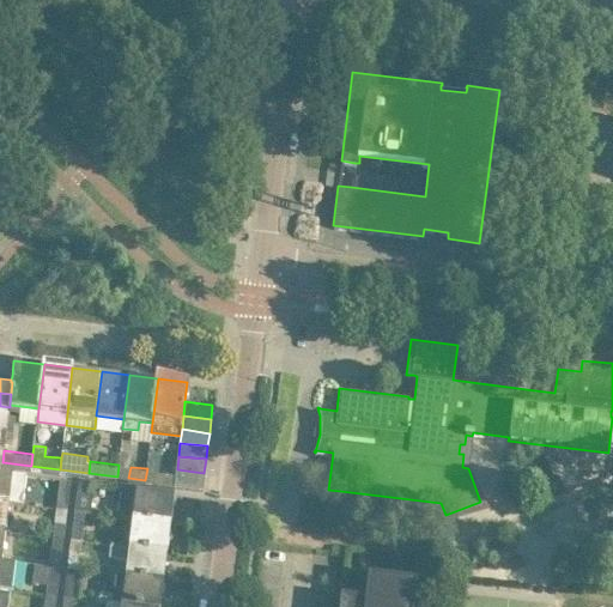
[(0,469),(0,499),(10,501),(22,503),(25,473),(0,469)]
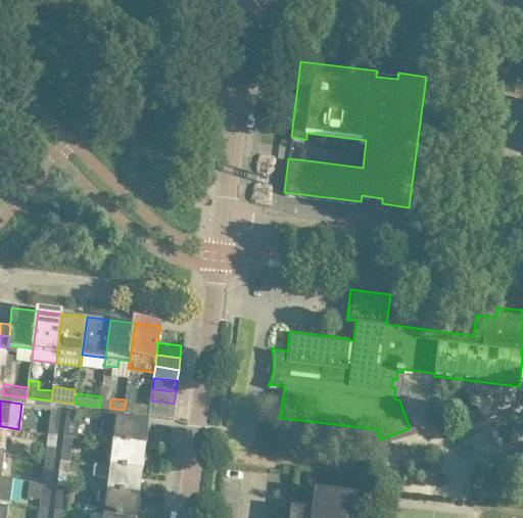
[(151,401),(151,404),(149,413),(173,416),(174,404),(151,401)]
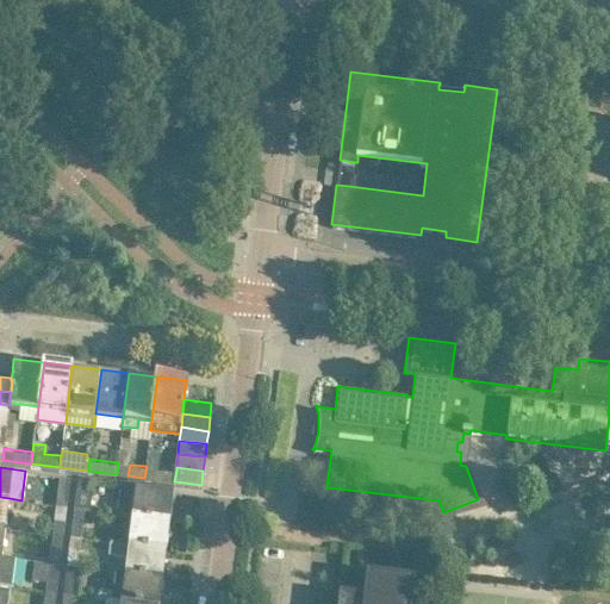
[(157,468),(156,479),(174,481),(176,471),(157,468)]
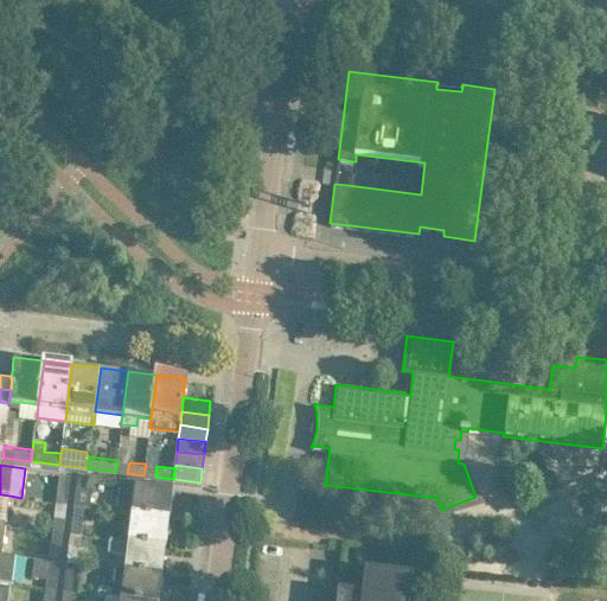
[(58,472),(55,502),(66,504),(70,473),(58,472)]
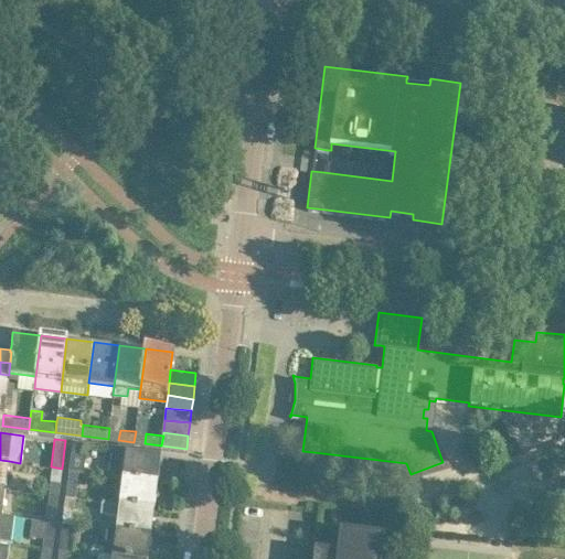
[(72,441),(71,453),(83,455),(85,443),(72,441)]
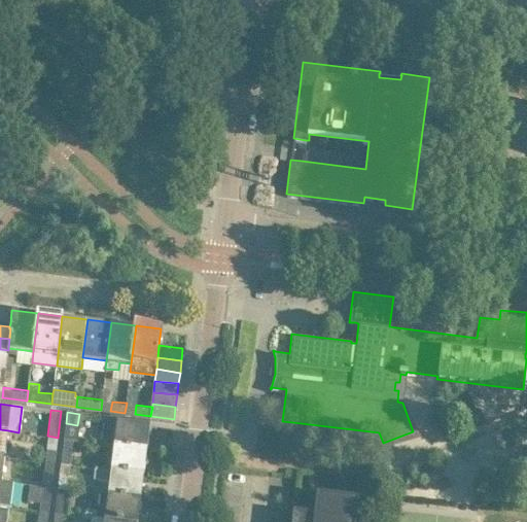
[(104,417),(101,442),(115,444),(145,448),(149,422),(106,417),(104,417)]
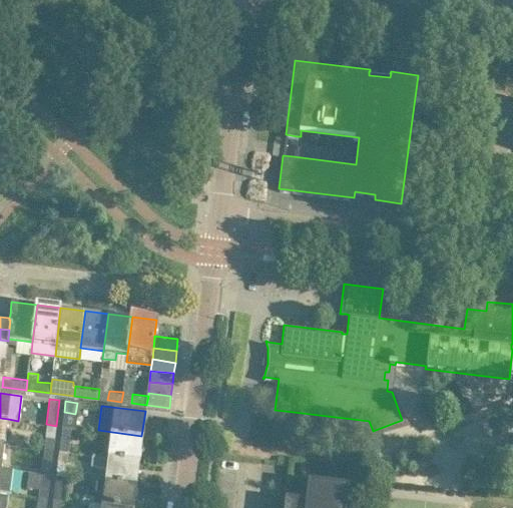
[(46,424),(44,437),(55,438),(56,426),(46,424)]
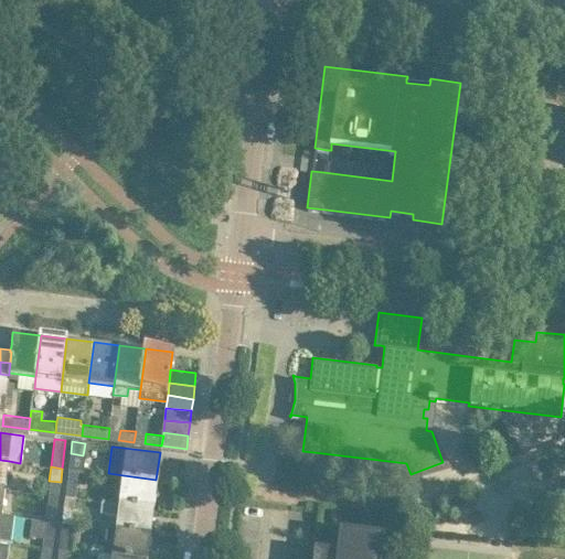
[(156,480),(124,475),(120,502),(152,506),(156,480)]
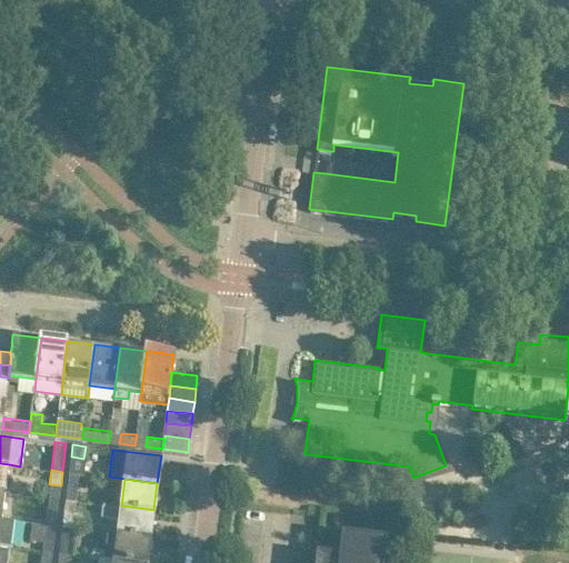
[(68,485),(67,499),(77,500),(78,486),(68,485)]
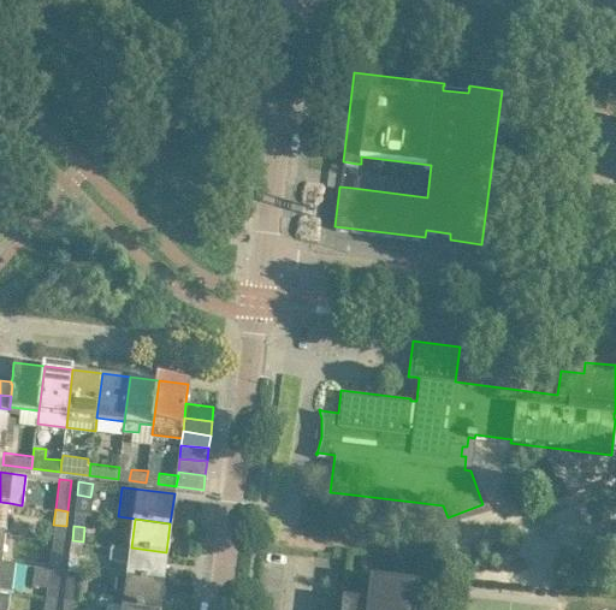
[(52,538),(48,566),(61,567),(64,539),(52,538)]
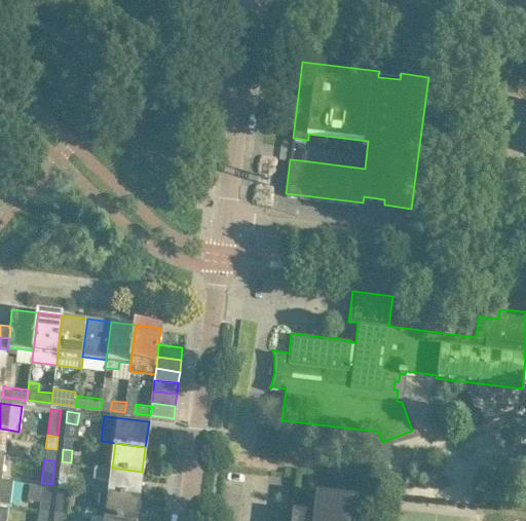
[(111,480),(110,491),(140,495),(142,472),(112,468),(96,466),(95,478),(111,480)]
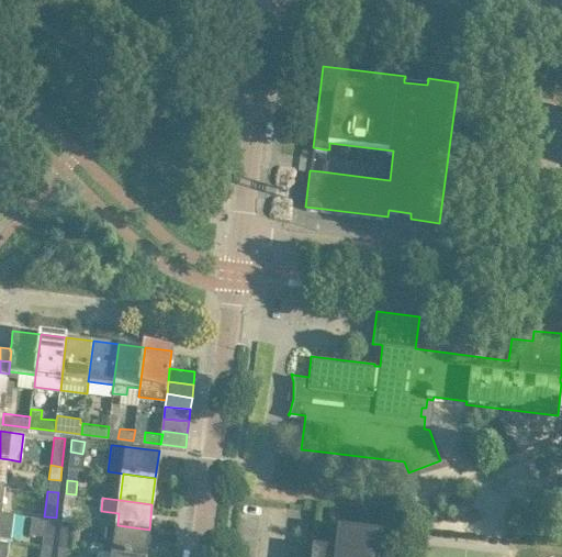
[(64,507),(63,519),(72,520),(74,508),(64,507)]
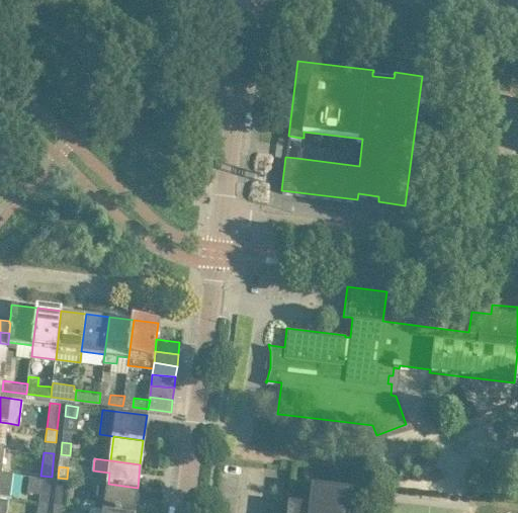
[(13,473),(2,471),(0,471),(0,495),(10,497),(13,473)]
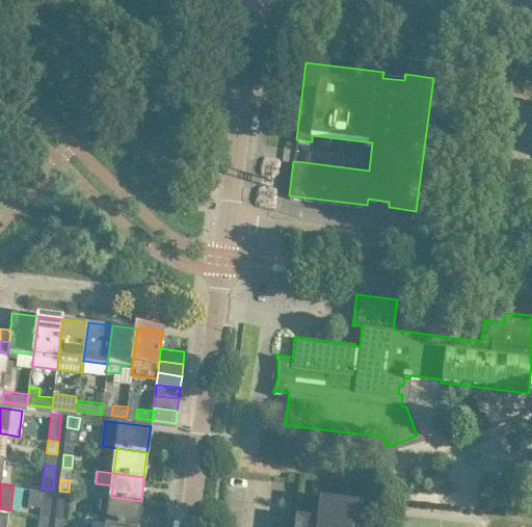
[(50,516),(53,490),(42,489),(38,514),(50,516)]
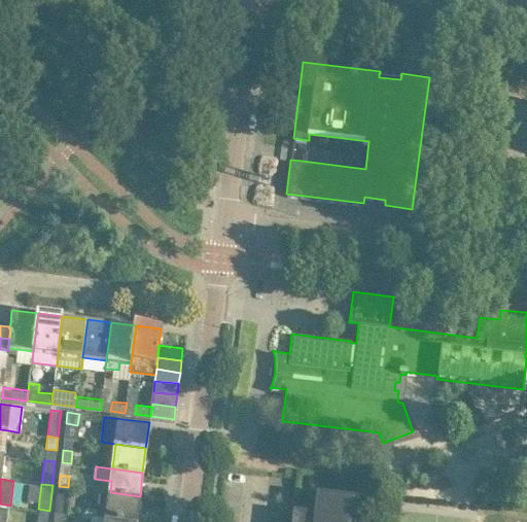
[(100,491),(99,505),(107,506),(105,517),(137,521),(140,496),(110,492),(100,491)]
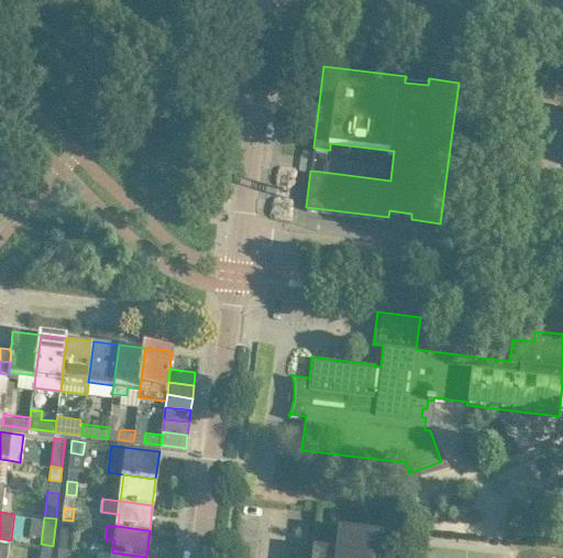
[(339,529),(335,550),(312,547),(310,557),(378,557),(382,535),(339,529)]
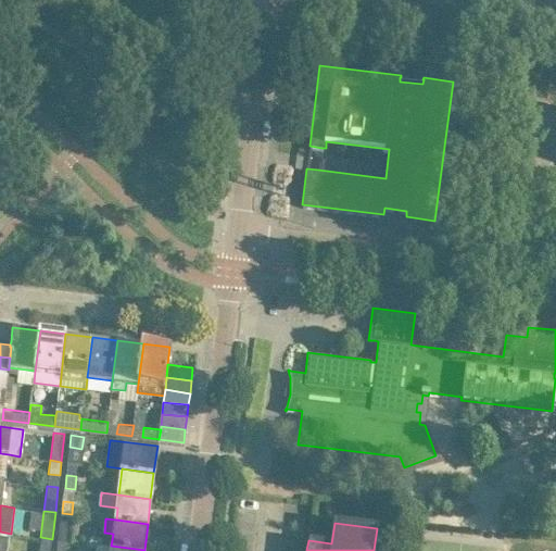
[(60,526),(59,539),(68,541),(71,527),(60,526)]
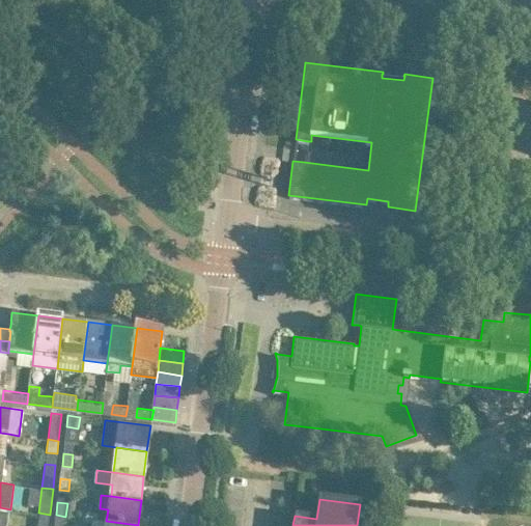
[(0,507),(0,525),(8,525),(10,509),(0,507)]
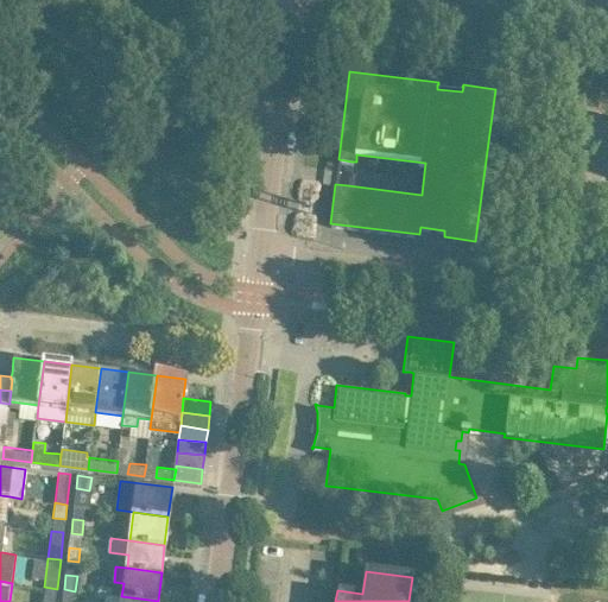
[(44,587),(42,601),(55,601),(57,589),(44,587)]
